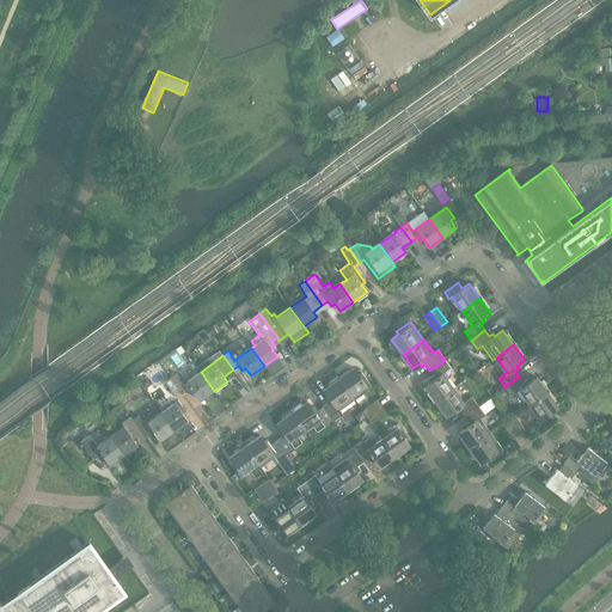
[(426,386),(436,402),(453,389),(444,374),(451,368),(445,360),(429,371),(434,375),(430,378),(432,381),(426,386)]
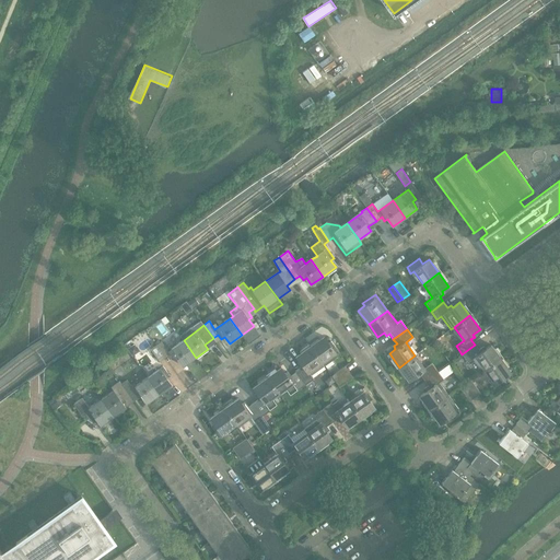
[(310,347),(322,362),(324,366),(338,356),(337,354),(339,352),(331,341),(328,342),(324,337),(310,347)]
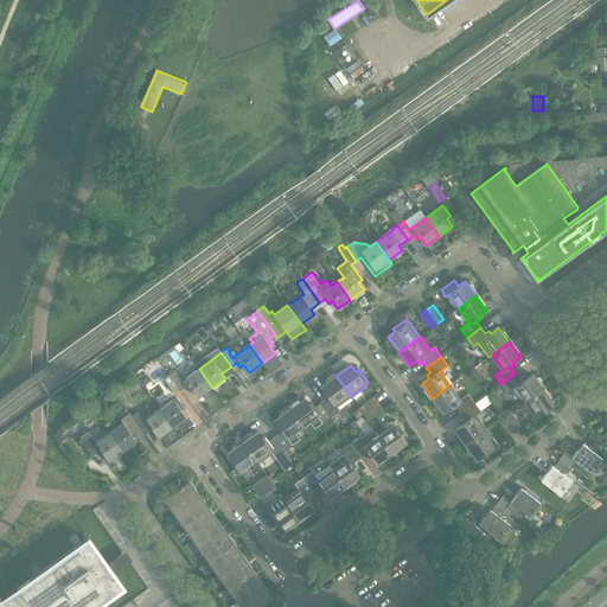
[(176,370),(168,375),(179,388),(184,384),(190,391),(193,389),(198,397),(212,388),(199,369),(183,381),(176,370)]
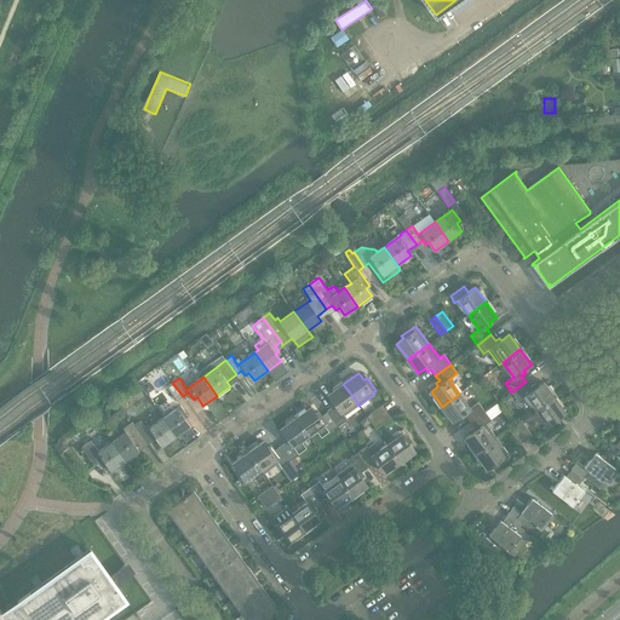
[(526,382),(511,392),(518,402),(527,396),(537,409),(555,397),(544,382),(537,388),(534,384),(530,388),(526,382)]
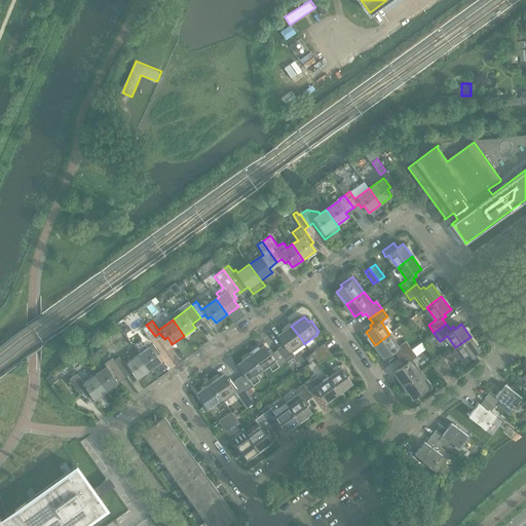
[(129,325),(123,328),(128,336),(135,333),(129,325)]
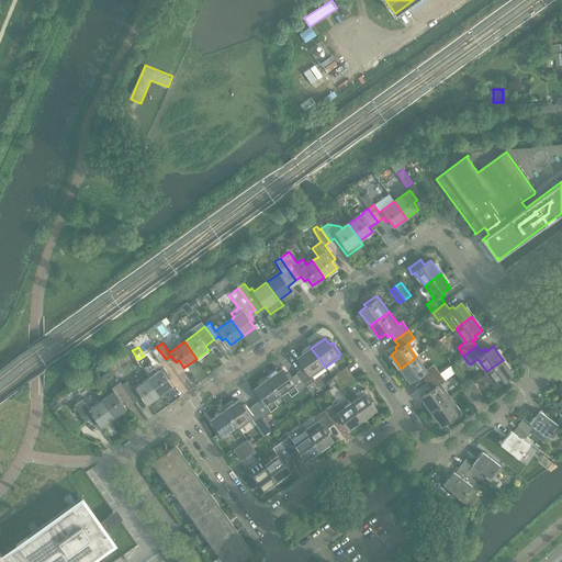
[(166,359),(156,347),(152,350),(160,363),(166,359)]
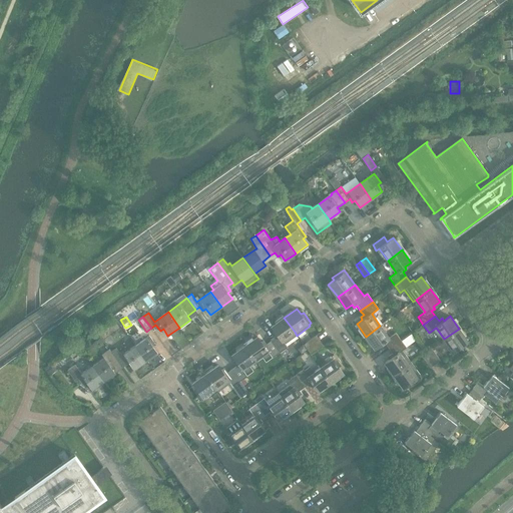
[(272,342),(280,353),(281,353),(284,358),(289,354),(286,350),(288,348),(283,341),(295,332),(284,318),(272,326),(277,333),(274,334),(277,338),(272,342)]
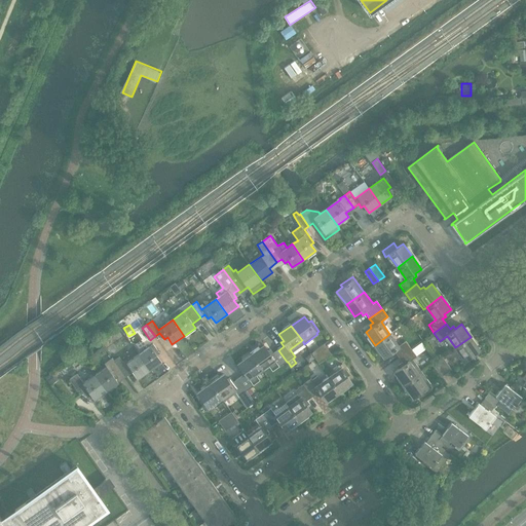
[(389,334),(375,345),(384,358),(390,352),(391,355),(396,352),(400,358),(412,349),(406,341),(399,346),(389,334)]
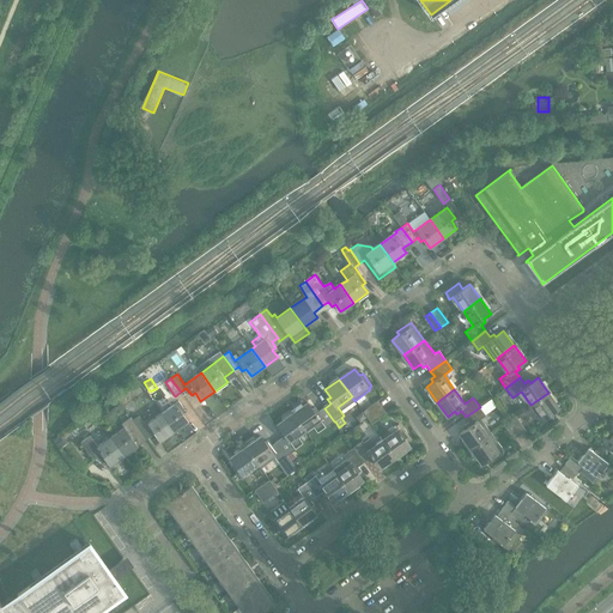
[(548,393),(530,405),(536,414),(534,416),(540,424),(553,416),(551,412),(559,407),(548,393)]
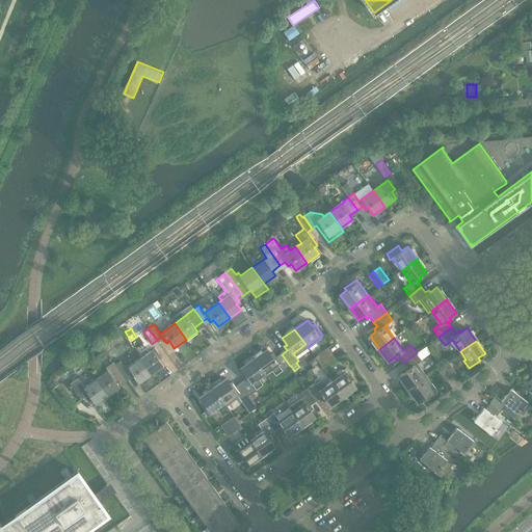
[(140,358),(152,374),(163,366),(159,358),(162,356),(155,348),(140,358)]
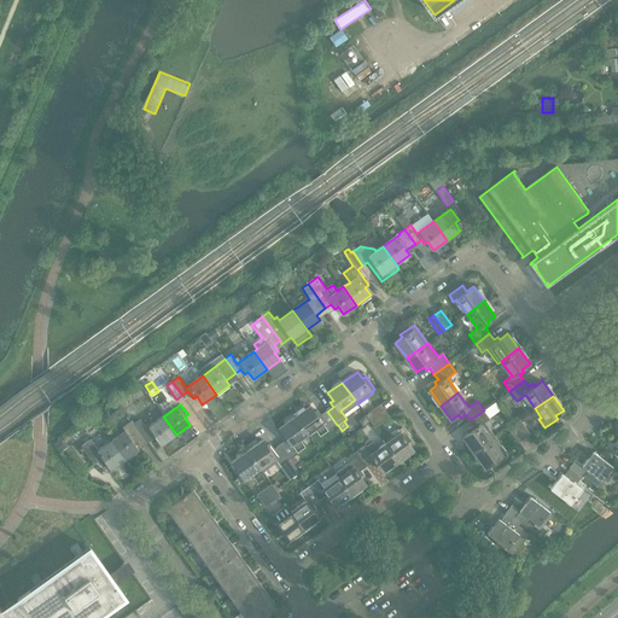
[(366,415),(369,421),(385,410),(380,404),(366,415)]
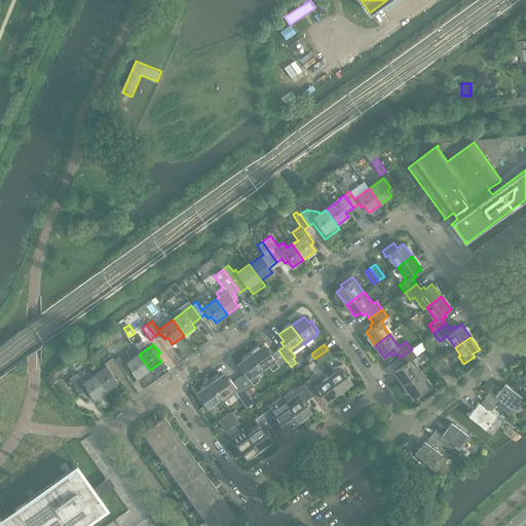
[(251,354),(262,370),(269,365),(273,370),(278,367),(279,368),(287,362),(278,350),(273,353),(270,349),(268,351),(264,345),(251,354)]
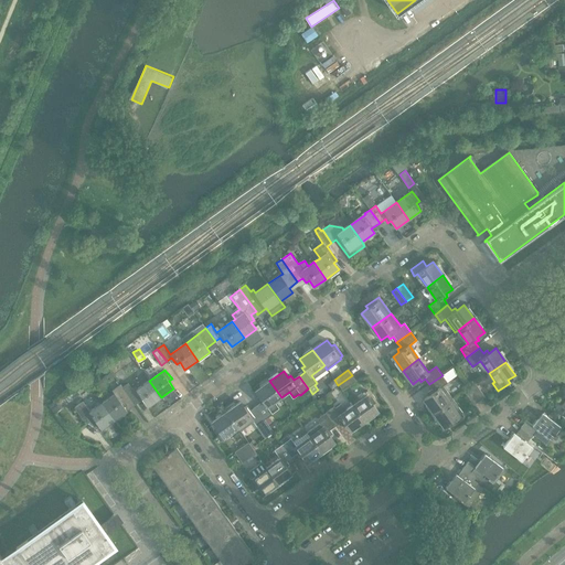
[(352,375),(338,385),(342,391),(355,381),(352,375)]
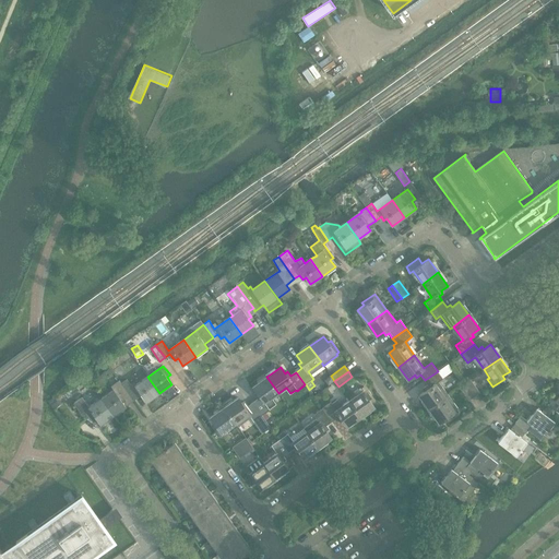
[(438,371),(425,380),(428,385),(424,388),(426,391),(419,395),(429,408),(445,397),(439,389),(442,387),(439,382),(443,379),(438,371)]
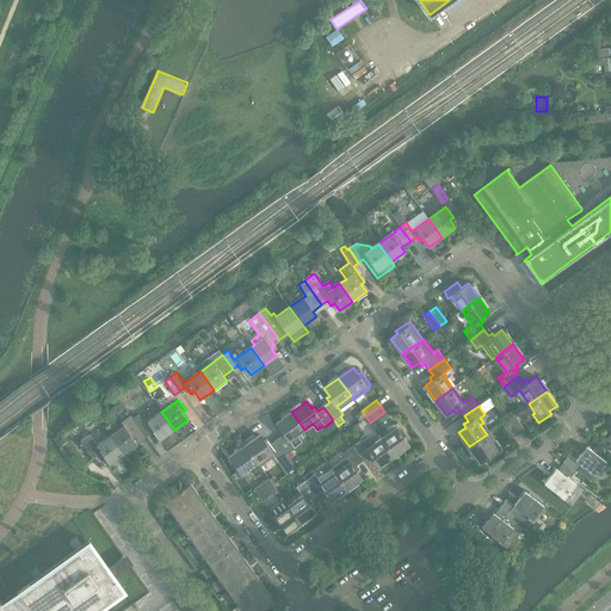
[(133,419),(143,433),(149,430),(152,434),(155,432),(161,439),(174,430),(161,412),(144,423),(139,414),(133,419)]
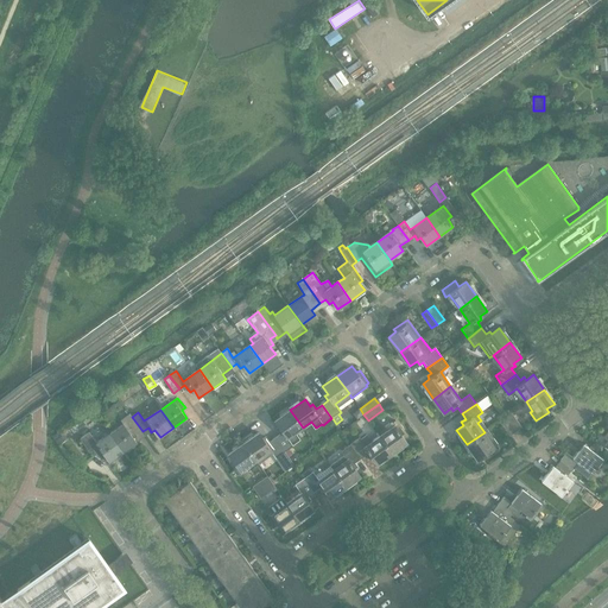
[(276,438),(285,453),(295,445),(293,443),(299,438),(295,432),(303,428),(290,410),(276,420),(282,428),(278,430),(282,434),(276,438)]
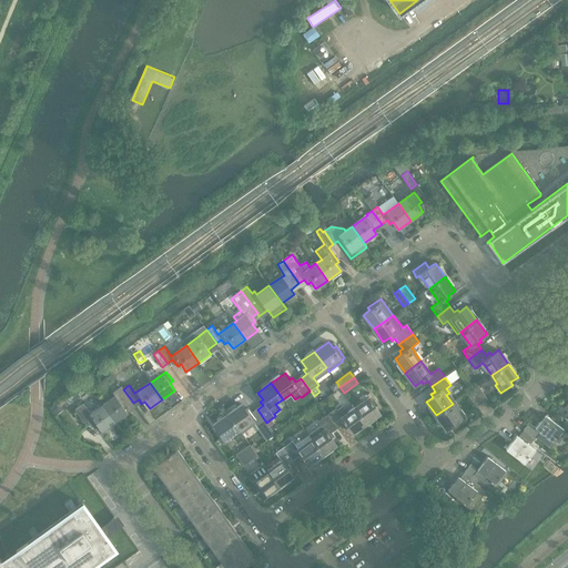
[(472,389),(482,404),(487,399),(477,385),(472,389)]
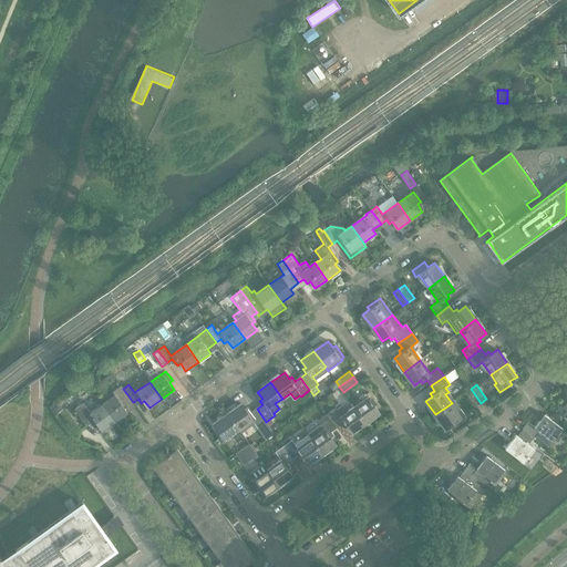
[(114,397),(102,404),(115,421),(127,412),(124,408),(133,402),(123,389),(122,385),(112,393),(114,397)]
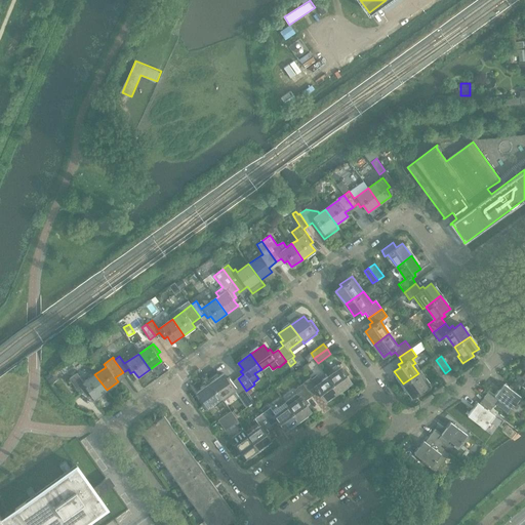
[(445,373),(436,360),(431,364),(440,376),(445,373)]
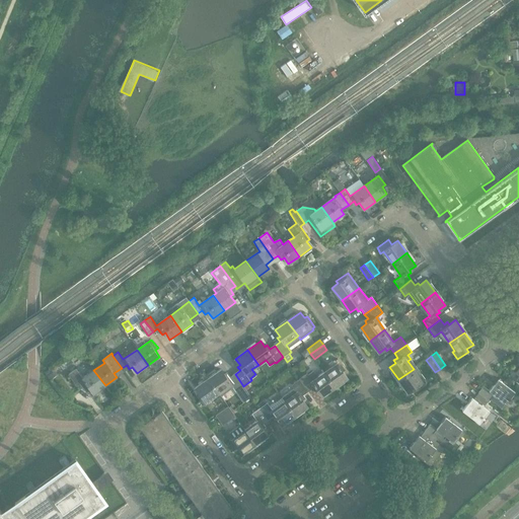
[(323,372),(335,387),(348,378),(343,372),(346,370),(338,359),(335,361),(337,363),(323,372)]
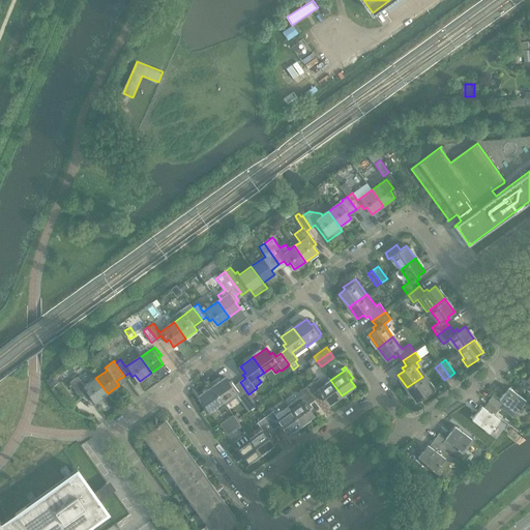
[(108,393),(95,378),(85,386),(79,377),(70,383),(79,394),(83,391),(91,403),(94,401),(95,402),(108,393)]
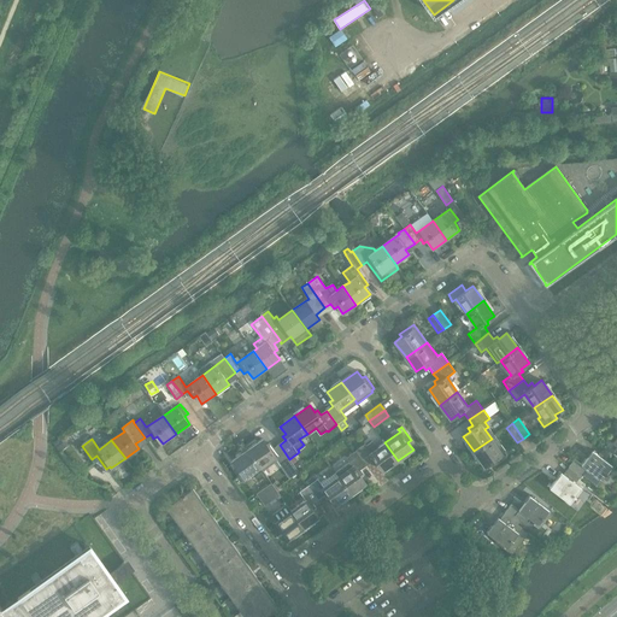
[(247,450),(260,468),(275,458),(280,465),(289,459),(280,445),(274,448),(270,445),(268,446),(262,439),(247,450)]
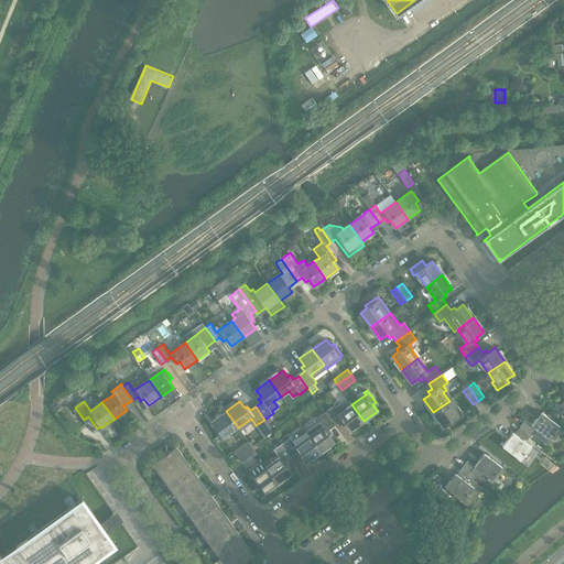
[(325,412),(335,425),(340,422),(343,425),(346,423),(350,431),(364,421),(351,404),(346,409),(340,401),(325,412)]
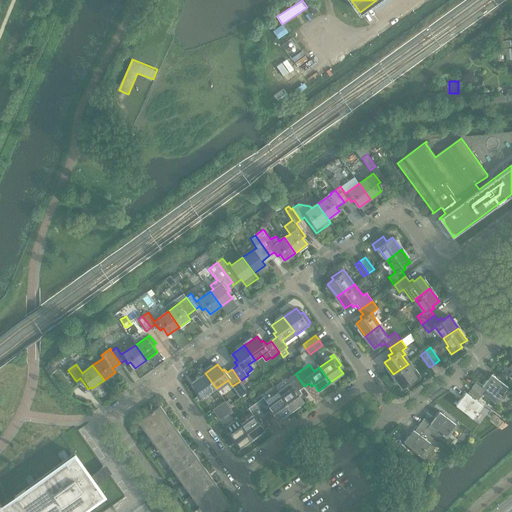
[(408,364),(393,374),(402,387),(408,383),(410,385),(420,377),(418,375),(416,376),(408,364)]
